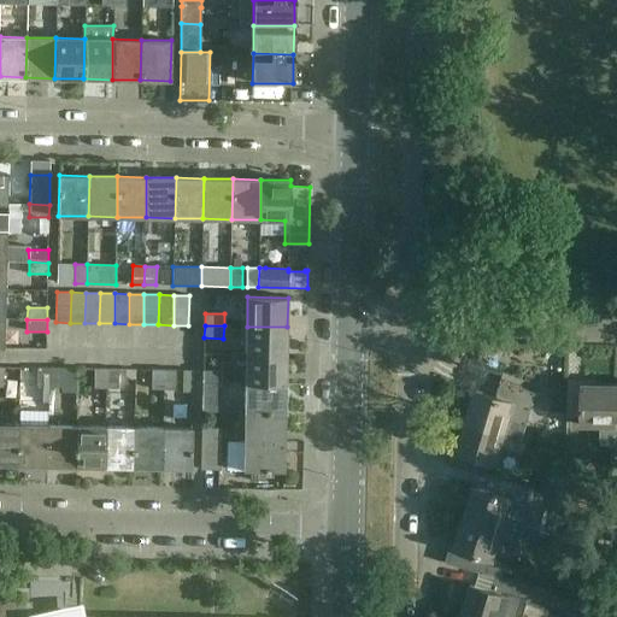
[(247,327),(246,354),(287,356),(287,327),(247,327)]
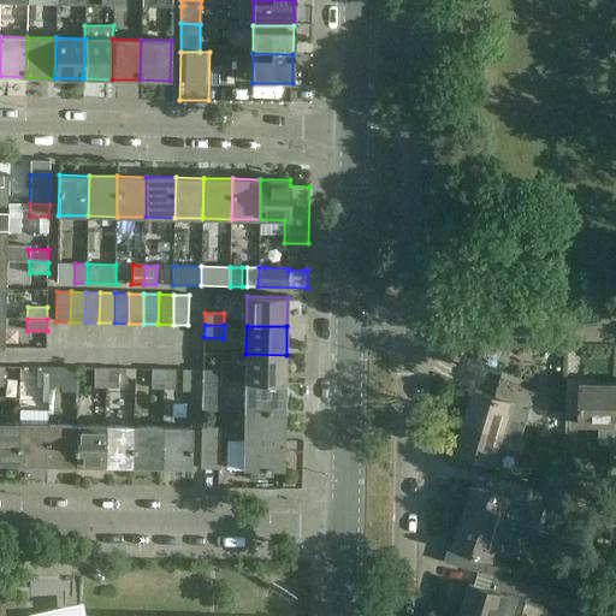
[(246,354),(244,383),(285,384),(286,355),(246,354)]
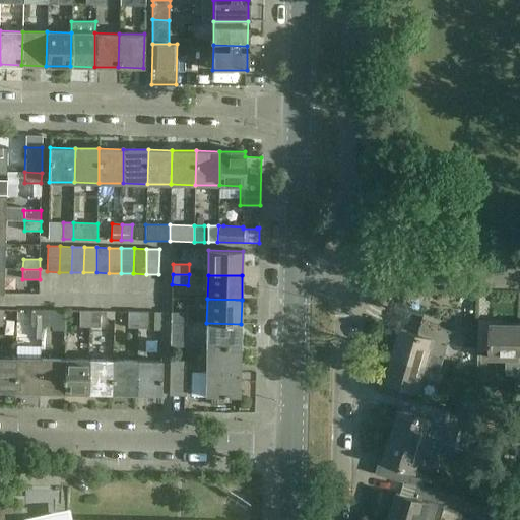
[(42,310),(31,310),(31,326),(41,327),(42,310)]
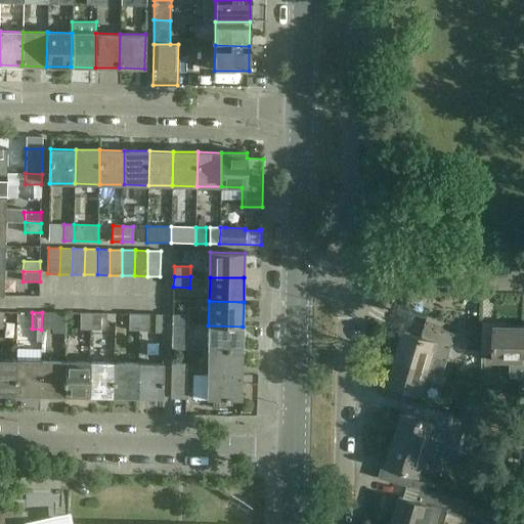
[(52,312),(42,312),(41,330),(52,330),(52,312)]
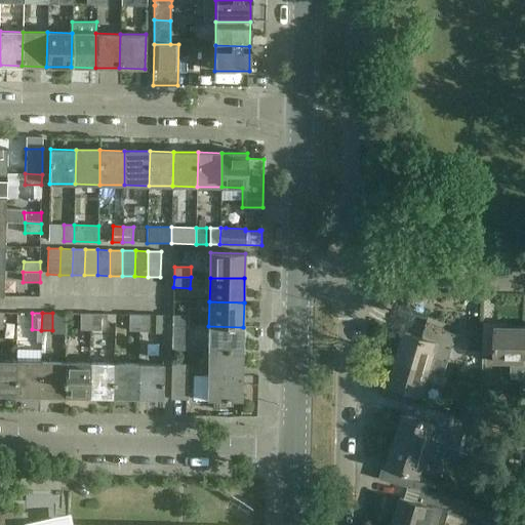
[(80,330),(90,330),(90,314),(80,314),(80,330)]
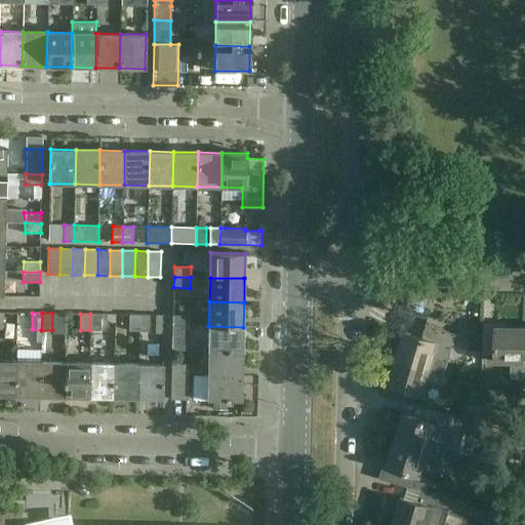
[(102,314),(90,314),(90,330),(101,330),(102,314)]
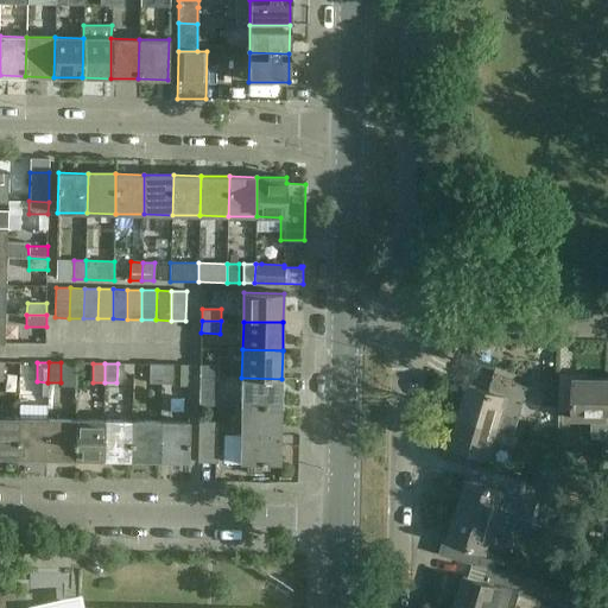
[(150,382),(160,384),(162,365),(150,365),(150,382)]
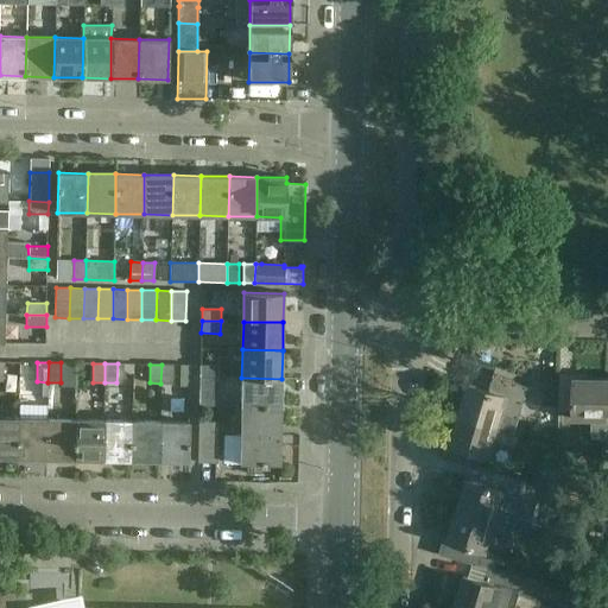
[(173,365),(162,365),(160,384),(173,384),(173,365)]
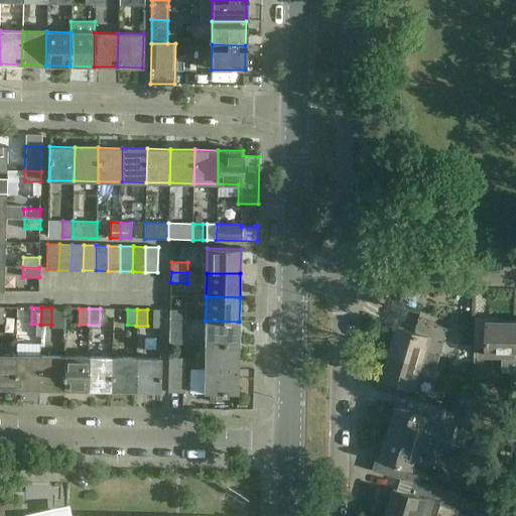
[(170,310),(170,320),(185,320),(185,310),(170,310)]
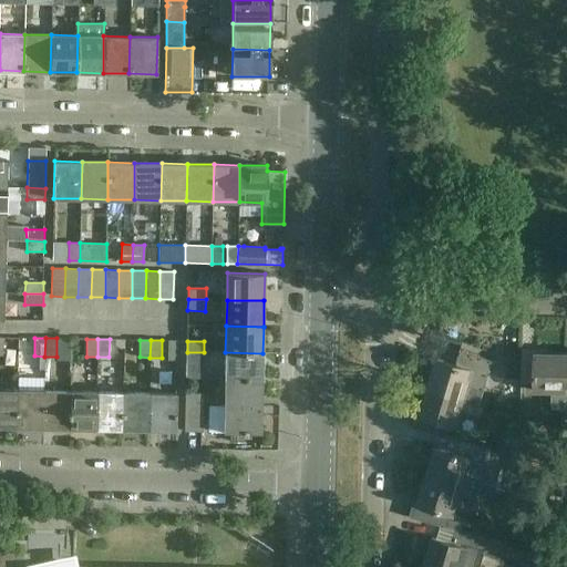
[(552,408),(564,409),(565,353),(523,352),(523,348),(521,384),(535,385),(535,391),(552,392),(552,408)]
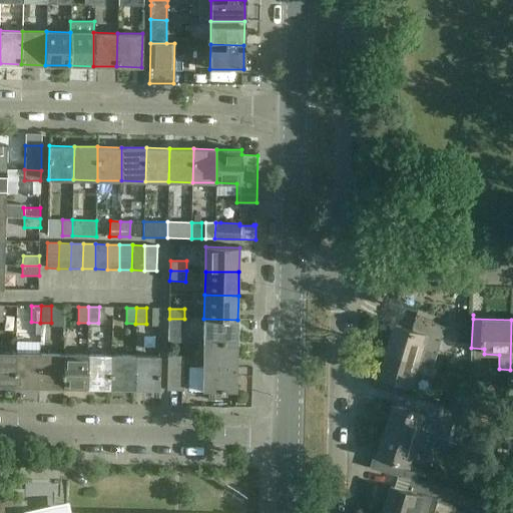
[(395,325),(388,350),(434,364),(442,339),(446,326),(416,318),(413,330),(395,325)]
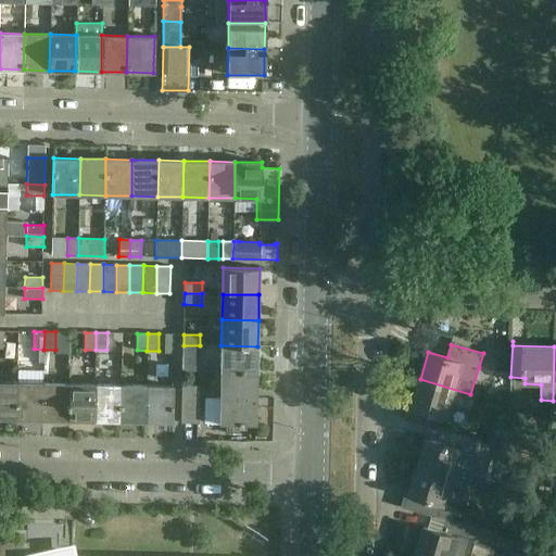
[(200,345),(184,345),(182,369),(200,370),(200,345)]
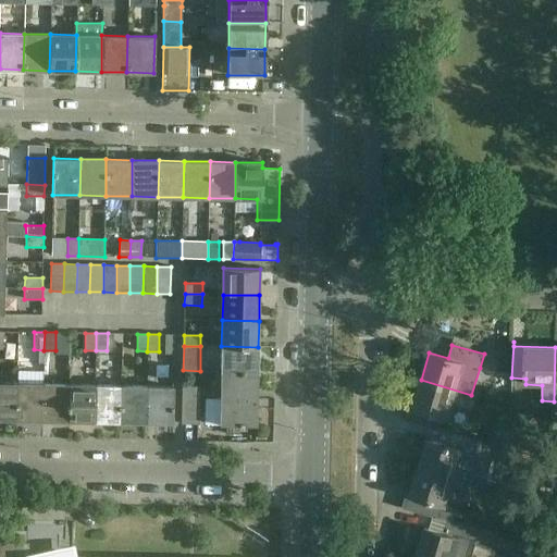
[(221,346),(221,372),(258,373),(258,347),(221,346)]
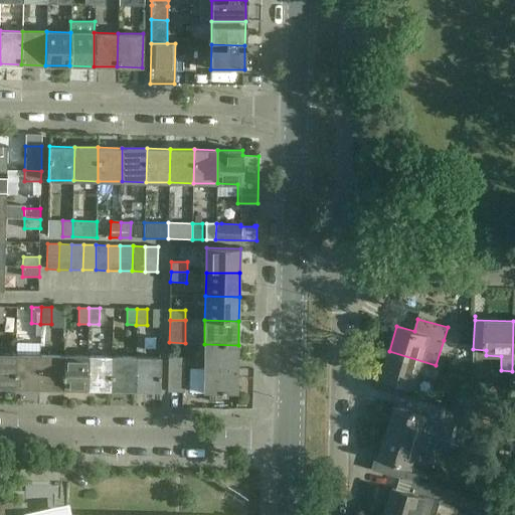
[(204,344),(203,368),(237,368),(238,345),(204,344)]
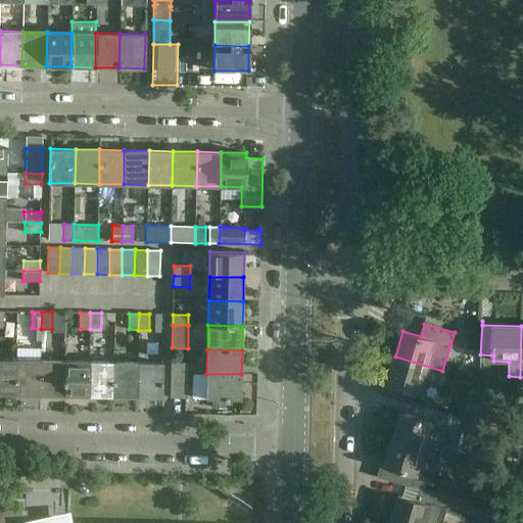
[(442,371),(395,357),(384,394),(380,393),(380,394),(412,403),(416,391),(421,393),(425,377),(439,381),(442,371)]
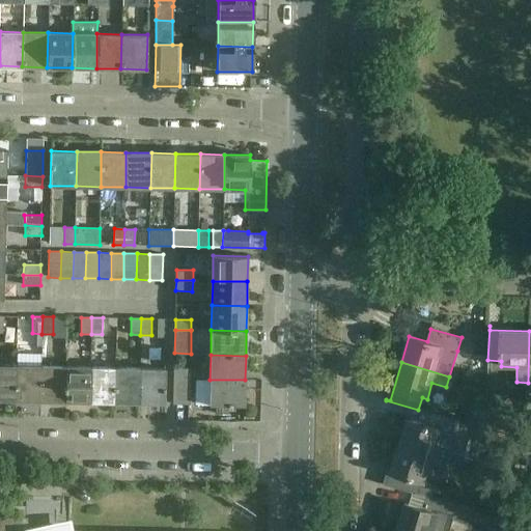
[(0,399),(16,400),(17,365),(0,364),(0,399)]
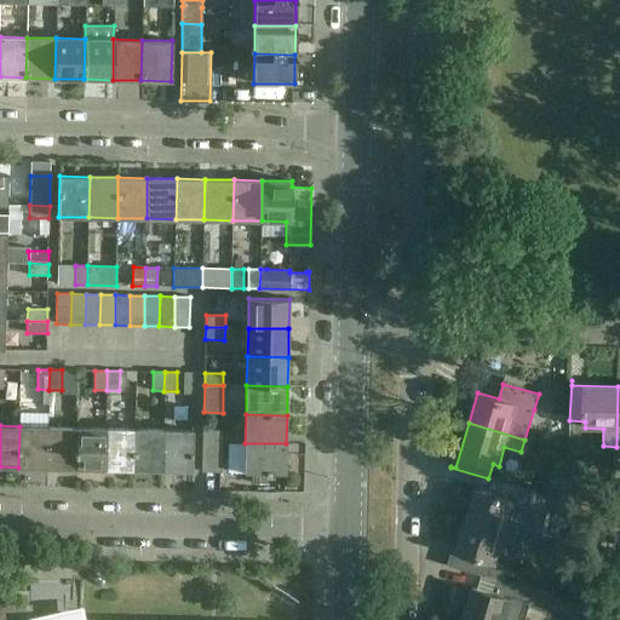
[(18,468),(47,468),(47,428),(19,426),(18,468)]
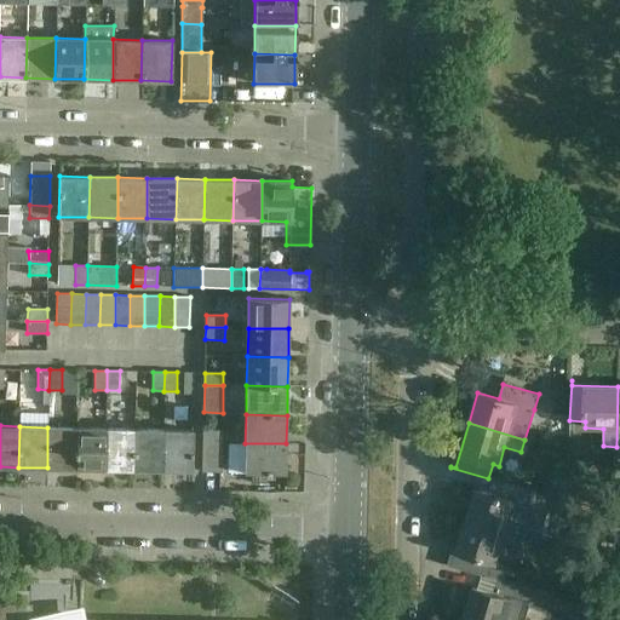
[(47,468),(75,469),(76,428),(47,428),(47,468)]
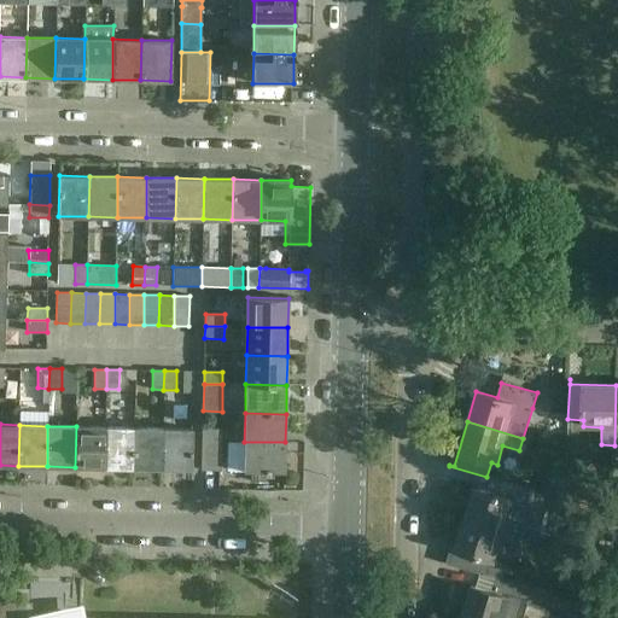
[(75,467),(104,467),(105,427),(76,426),(75,467)]
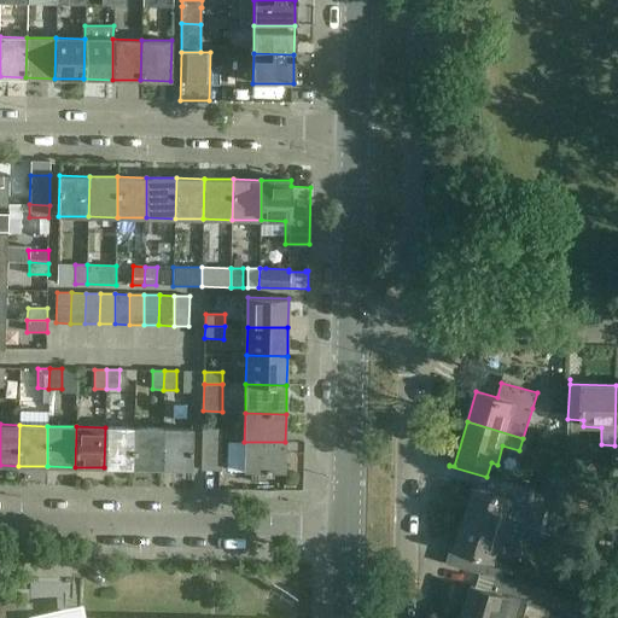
[(104,467),(132,468),(133,429),(105,427),(104,467)]
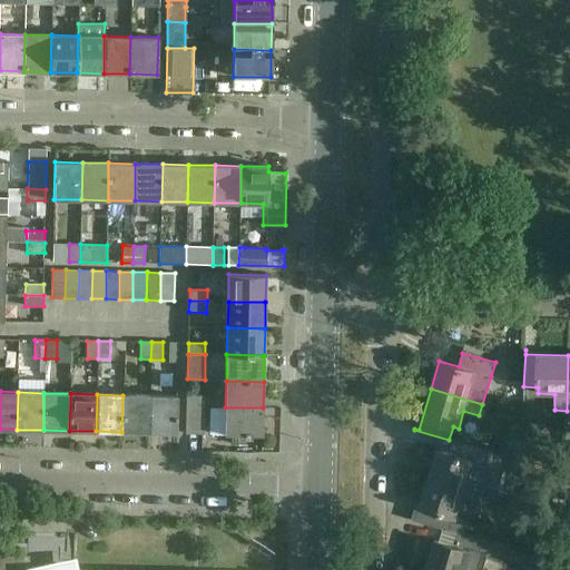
[(121,432),(148,433),(149,395),(123,395),(121,432)]
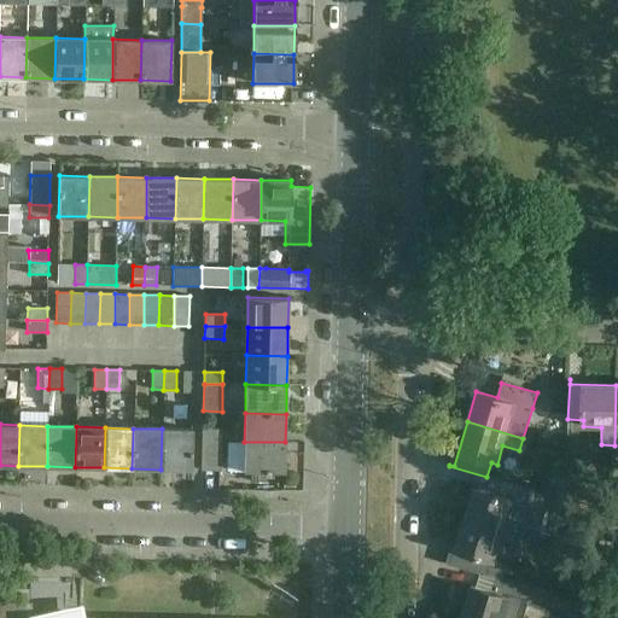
[(162,429),(161,470),(191,470),(192,430),(162,429)]
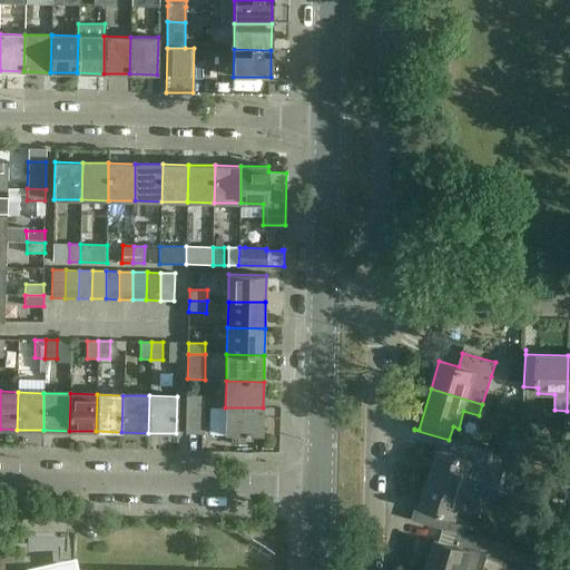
[(186,395),(186,406),(204,406),(204,395),(186,395)]
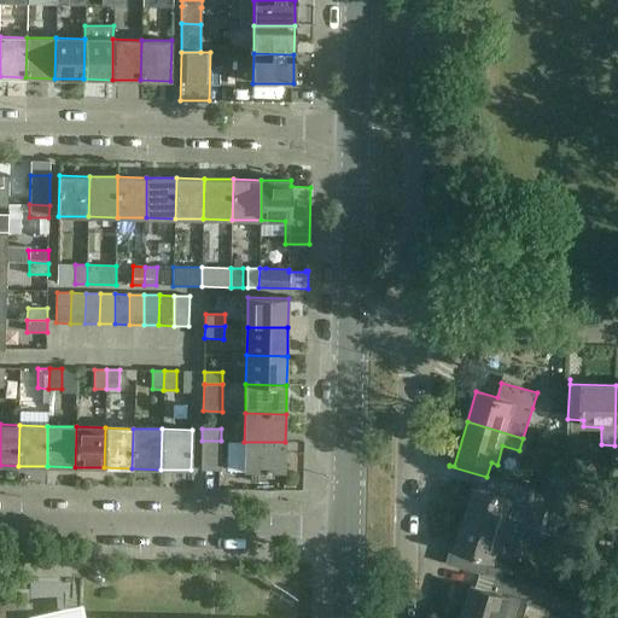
[(221,441),(202,441),(200,470),(220,471),(221,441)]
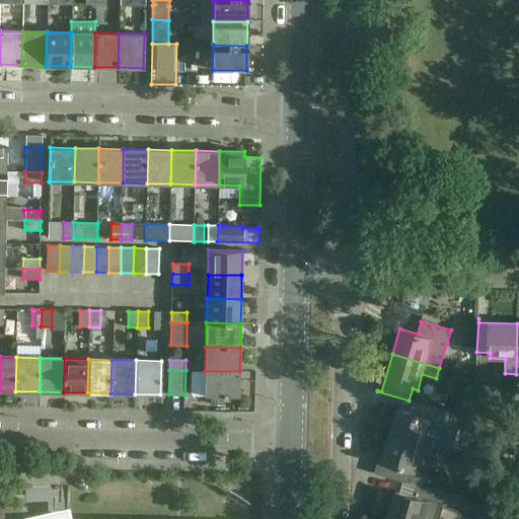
[(239,371),(205,371),(205,395),(238,396),(239,371)]
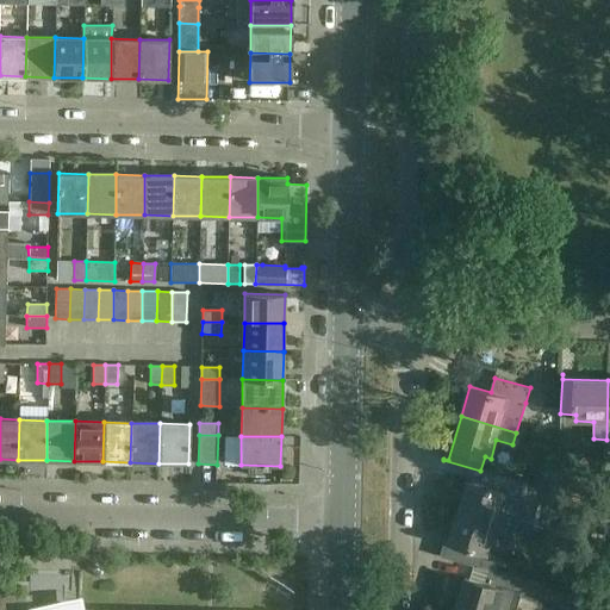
[(541,487),(492,474),(489,487),(467,481),(459,511),(515,528),(531,533),(540,504),(536,503),(541,487)]
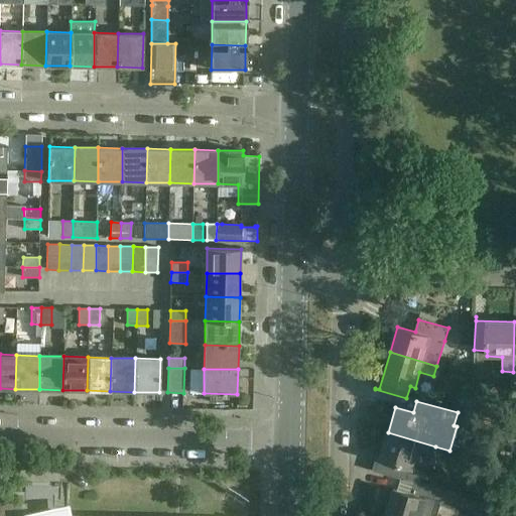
[(435,446),(388,432),(381,457),(377,456),(373,470),(415,482),(422,485),(425,472),(413,469),(417,454),(431,458),(435,446)]
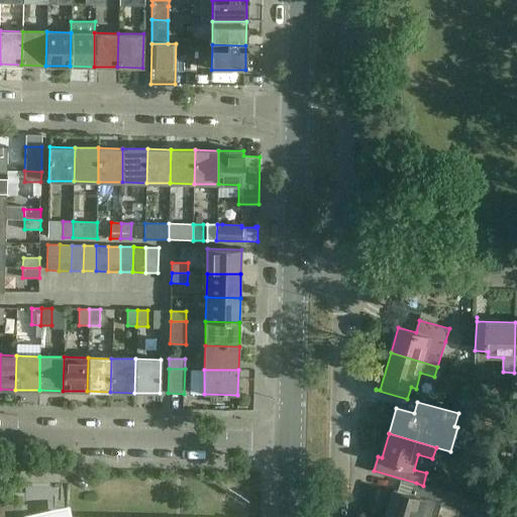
[(423,486),(416,483),(412,495),(395,490),(387,515),(393,516),(437,516),(441,505),(456,509),(460,496),(445,492),(423,486)]
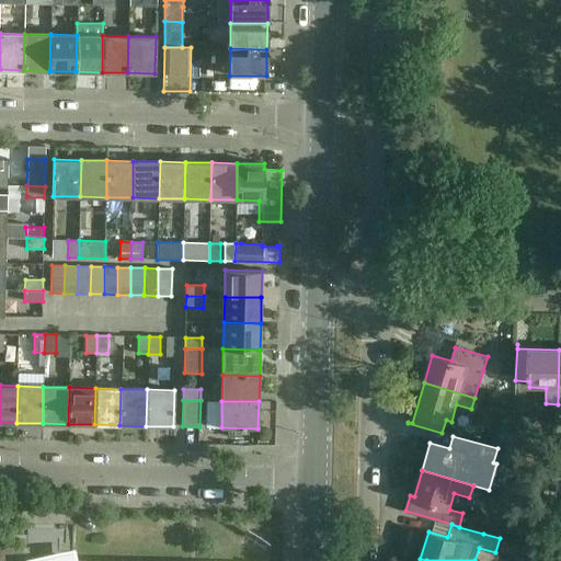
[(81,560),(71,560),(54,560),(55,554),(45,553),(45,560),(27,560),(27,546),(26,546),(26,547),(0,546),(0,560),(81,560)]
